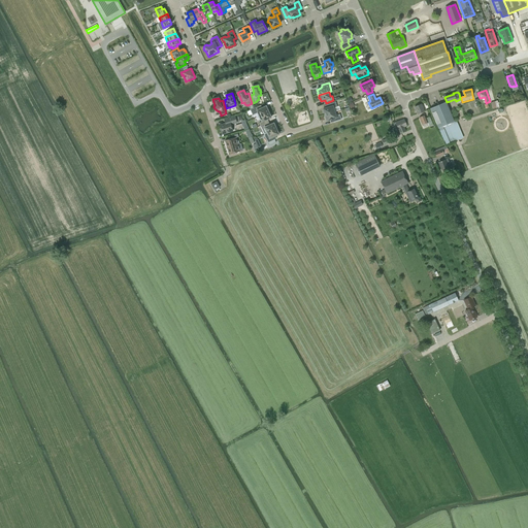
[(325,113),(325,114),(335,111),(334,108),(337,107),(335,102),(328,104),(329,107),(323,109),(324,110),(323,111),(324,113),(325,113)]
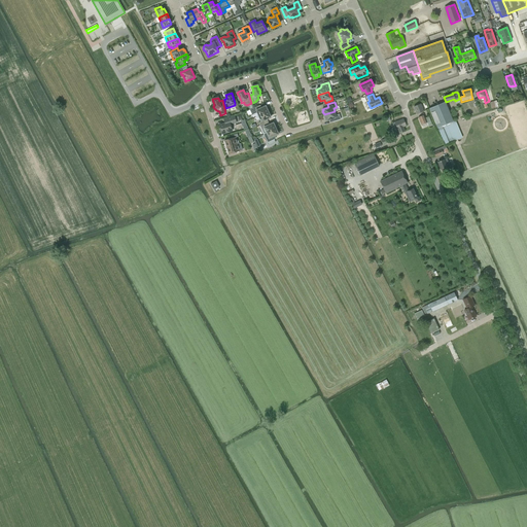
[(442,104),(429,109),(445,145),(461,138),(454,120),(453,121),(450,113),(447,106),(446,102),(442,104)]
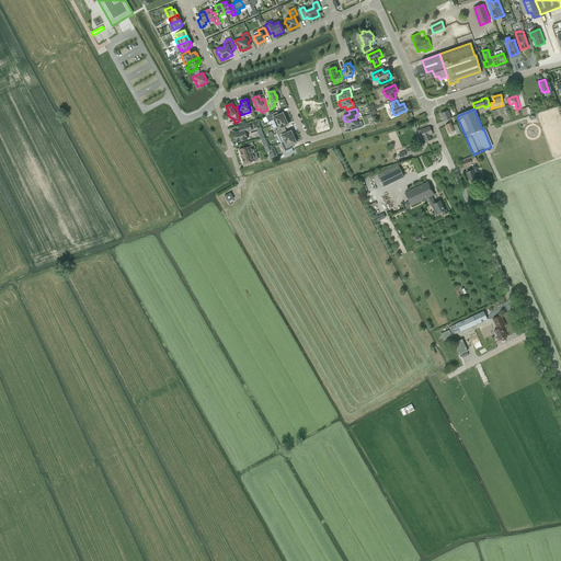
[(444,122),(450,118),(447,111),(441,114),(444,122)]
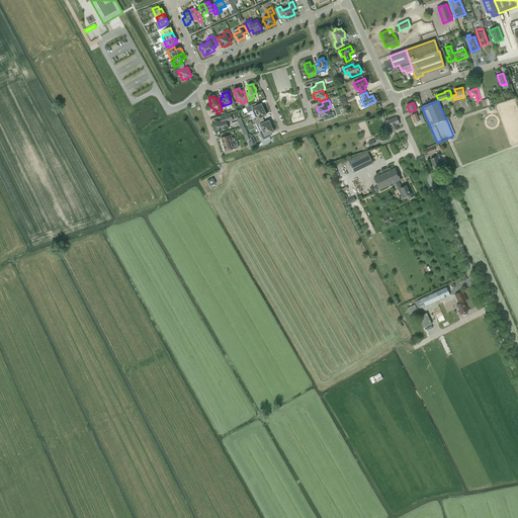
[(254,114),(264,109),(263,106),(262,106),(261,104),(256,106),(254,104),(249,106),(246,108),(248,113),(253,110),(254,114)]
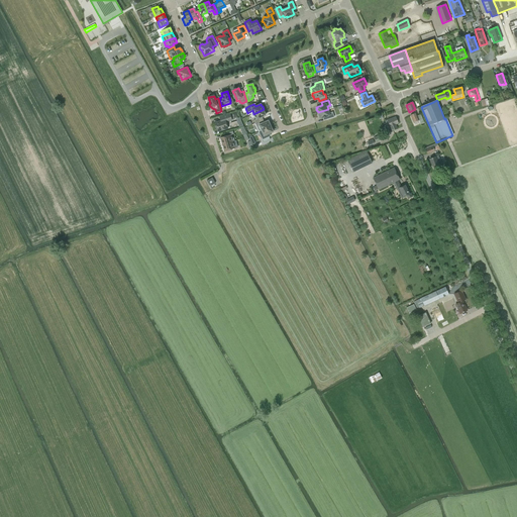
[(253,120),(254,123),(262,120),(261,117),(266,115),(265,113),(266,112),(264,109),(253,114),(256,119),(253,120)]
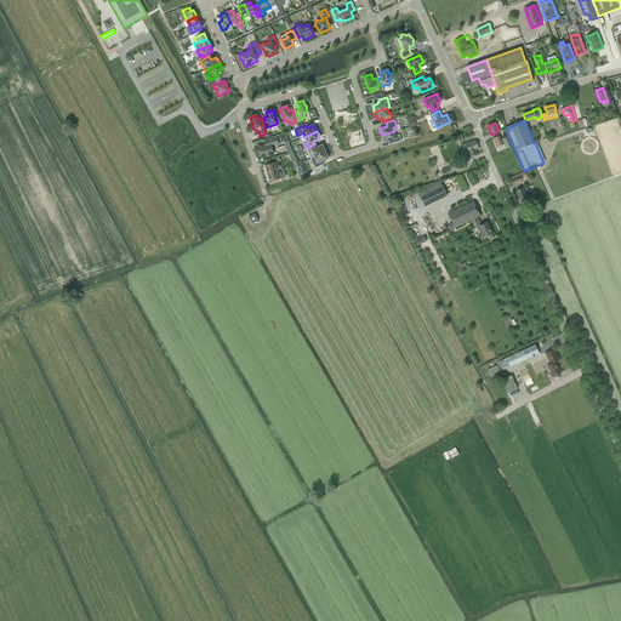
[(397,136),(394,131),(382,135),(382,136),(382,137),(382,140),(383,141),(385,142),(392,140),(392,143),(402,141),(399,135),(397,136)]
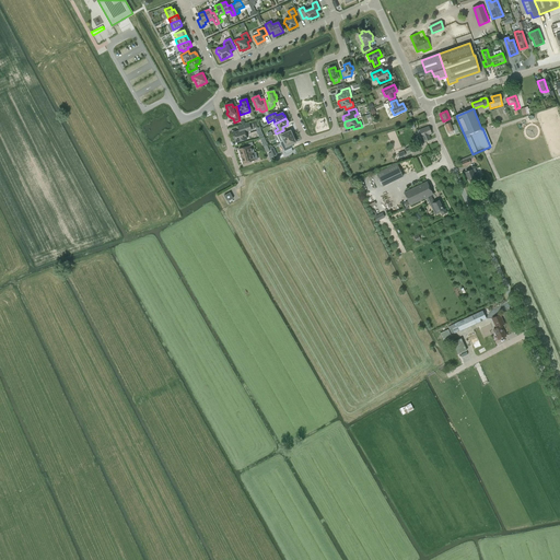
[(459,132),(455,124),(452,126),(451,123),(444,125),(447,132),(454,130),(455,135),(459,132)]
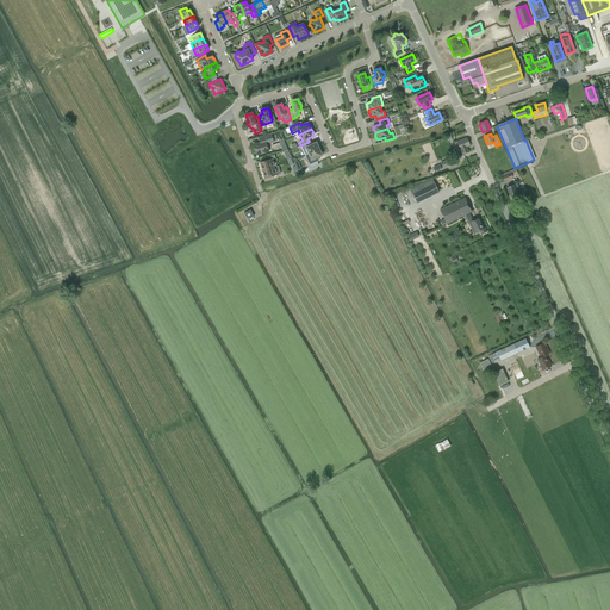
[(267,144),(274,142),(272,135),(259,138),(261,143),(257,144),(254,144),(255,148),(255,149),(255,151),(256,151),(257,155),(269,151),(267,144)]
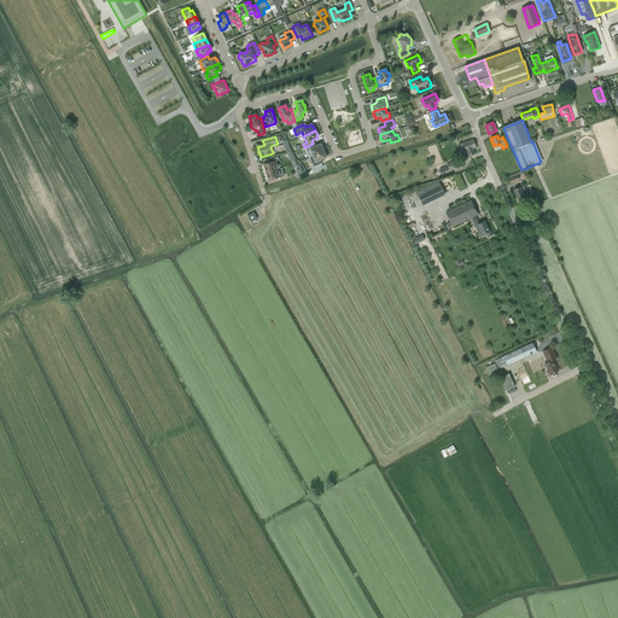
[(472,149),(476,147),(473,140),(460,145),(462,150),(465,149),(466,151),(468,156),(474,153),(472,149)]
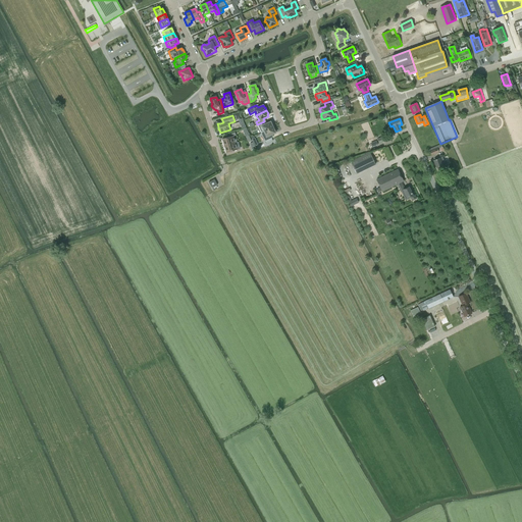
[(264,121),(257,124),(261,133),(274,126),(273,124),(271,123),(270,121),(265,124),(264,121)]
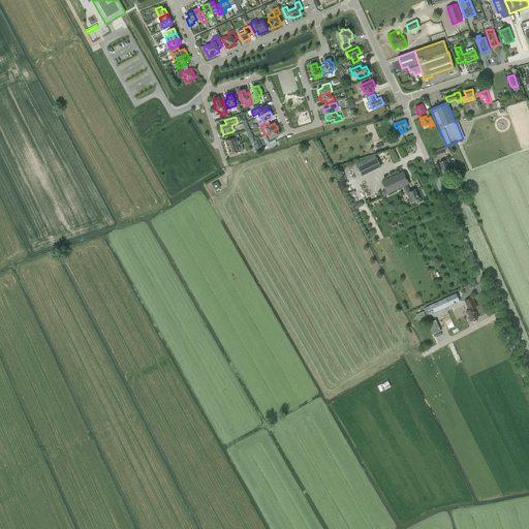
[(278,128),(265,134),(269,143),(272,142),(275,139),(274,137),(279,134),(278,132),(279,131),(278,128)]
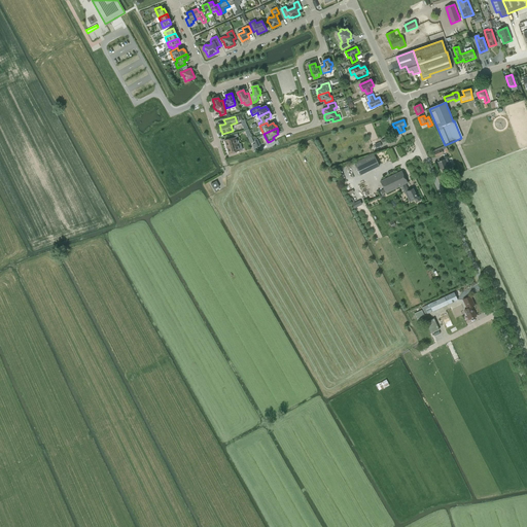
[(226,147),(238,144),(236,138),(238,137),(237,134),(231,136),(232,139),(224,141),(226,147)]
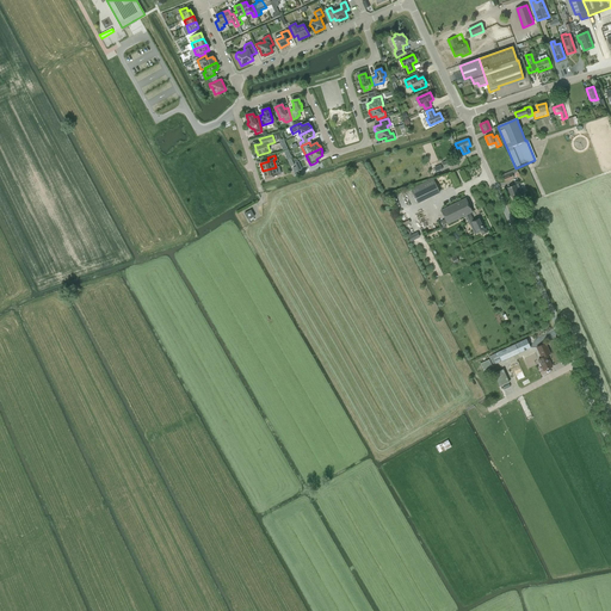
[(297,166),(292,167),(295,172),(302,168),(298,160),(295,161),(297,166)]
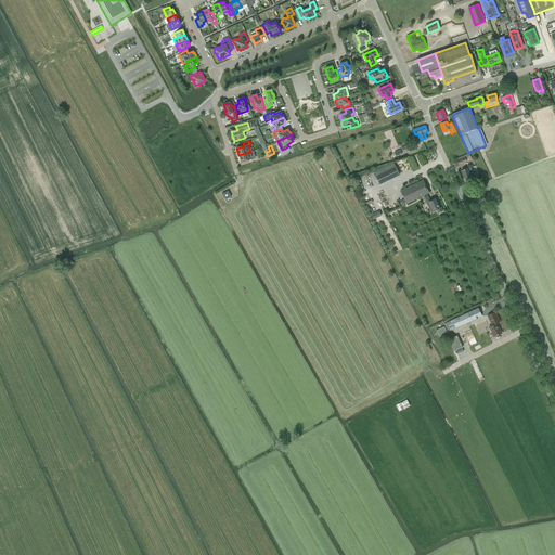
[(250,152),(239,155),(241,163),(252,159),(255,158),(253,152),(250,152)]
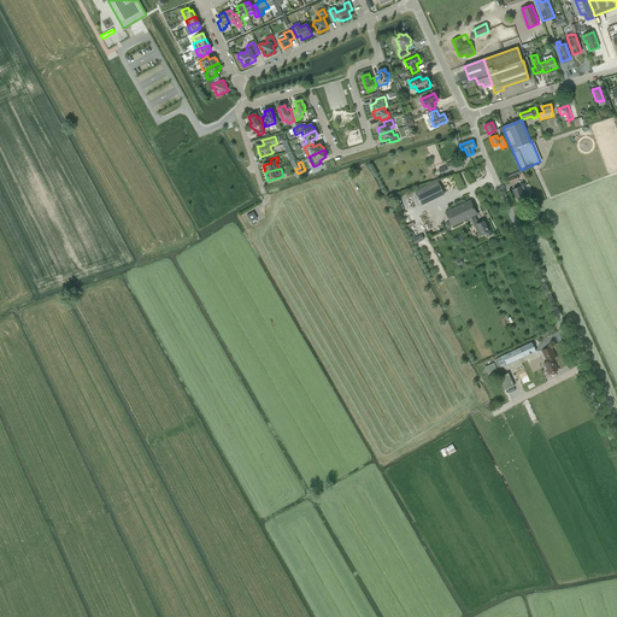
[(522,170),(507,176),(507,178),(510,183),(519,180),(517,175),(523,172),(522,170)]
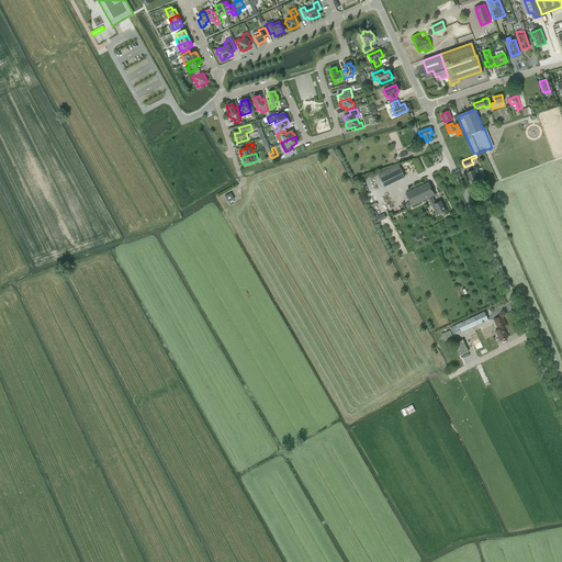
[(397,164),(378,173),(384,187),(404,177),(397,164)]
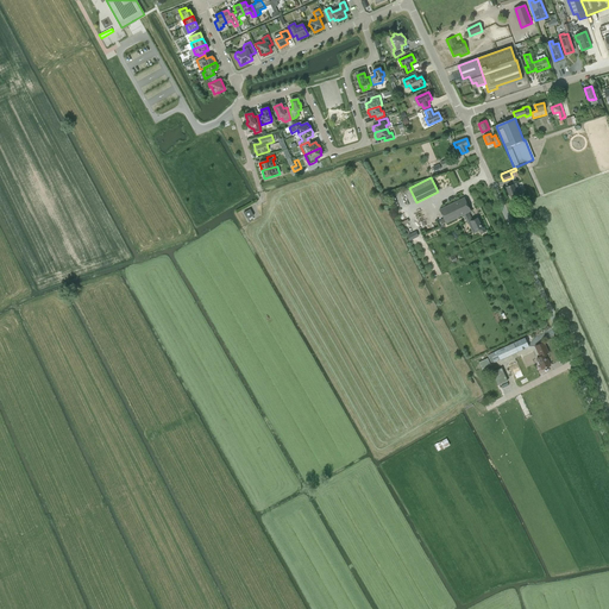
[(518,198),(521,196),(516,183),(513,184),(506,187),(509,196),(512,200),(515,199),(516,201),(519,200),(518,198)]
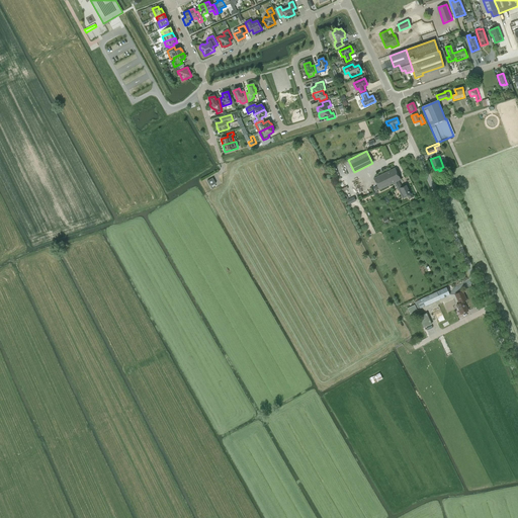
[(373,192),(369,194),(370,196),(377,192),(376,191),(379,189),(395,182),(398,189),(400,188),(404,197),(408,196),(409,199),(414,197),(409,187),(408,188),(406,185),(402,187),(399,180),(401,179),(395,168),(373,178),(377,186),(371,189),(373,192)]
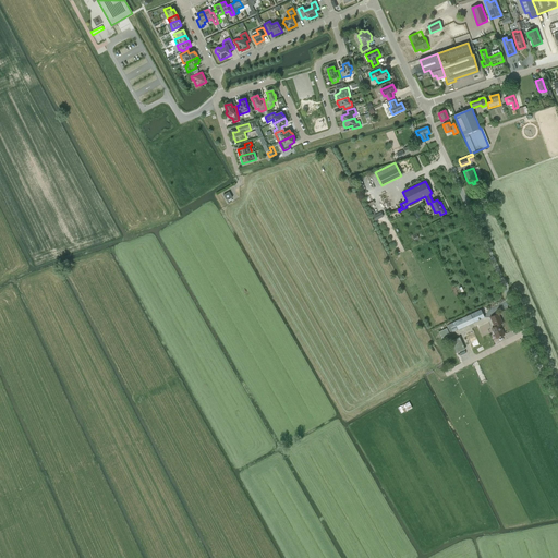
[(232,198),(229,192),(223,195),(227,202),(232,198)]
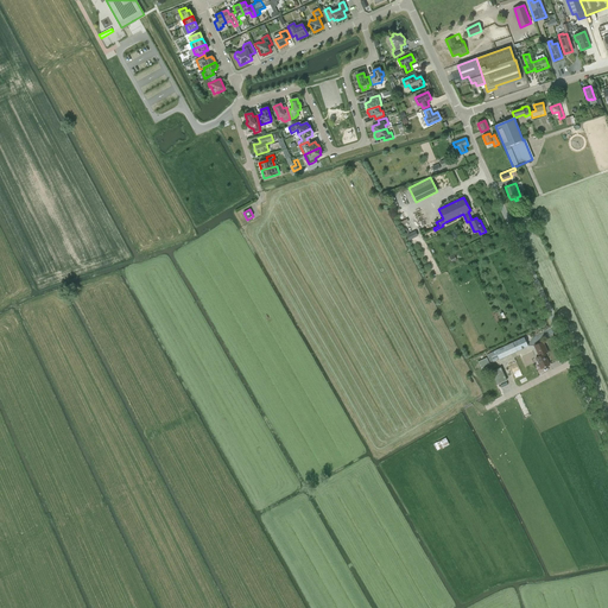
[(499,360),(527,347),(524,337),(495,350),(499,359),(499,360)]
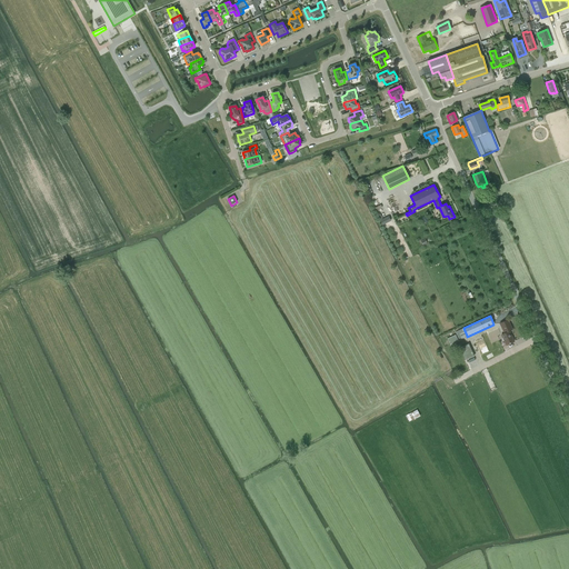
[(513,341),(509,331),(512,330),(508,320),(499,323),(503,333),(501,335),(506,346),(513,341)]
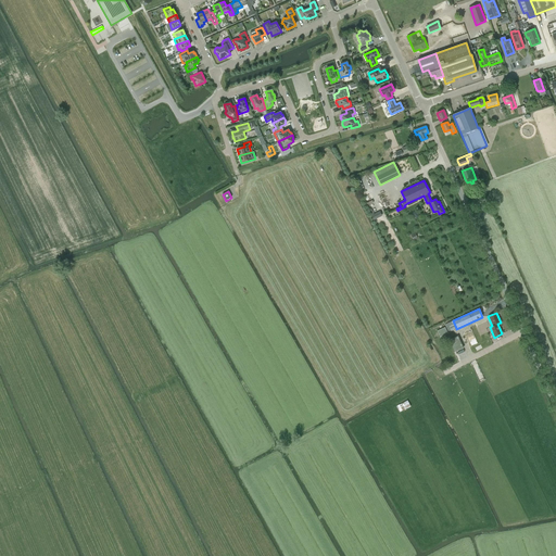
[(456,328),(453,320),(445,325),(449,331),(456,328)]
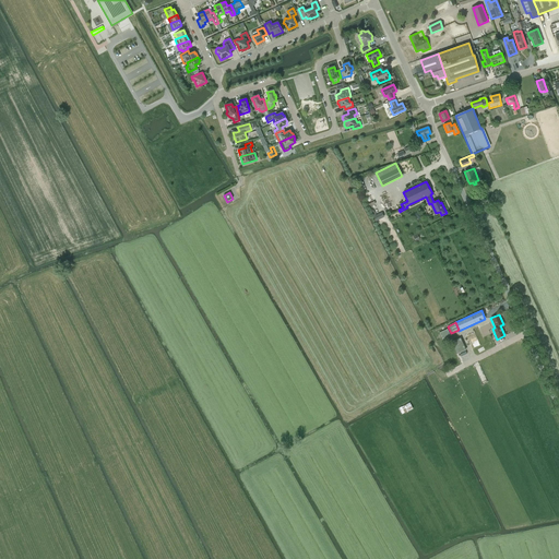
[(439,332),(442,339),(451,334),(448,329),(439,332)]
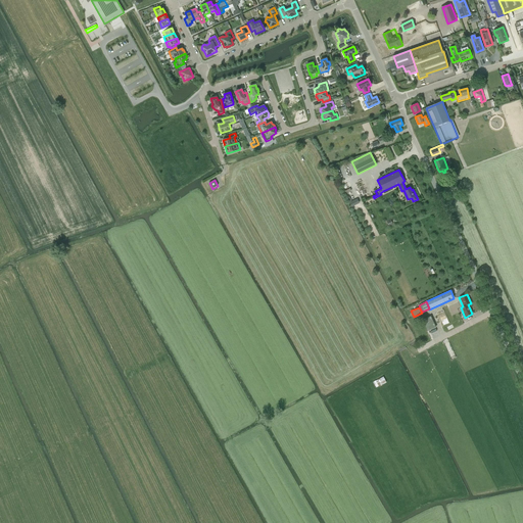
[(423,319),(428,330),(436,327),(431,316),(423,319)]
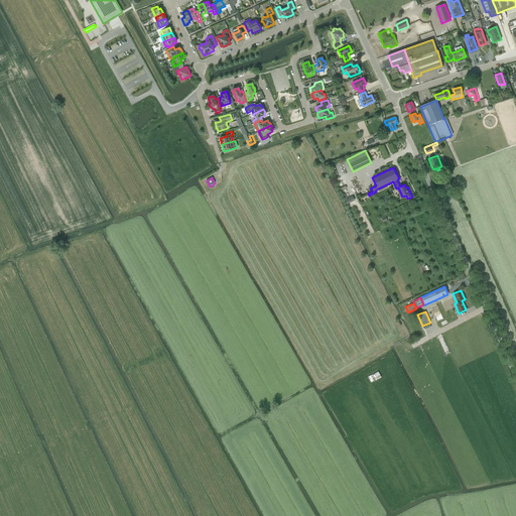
[(378,372),(368,377),(371,382),(373,381),(381,377),(378,372)]
